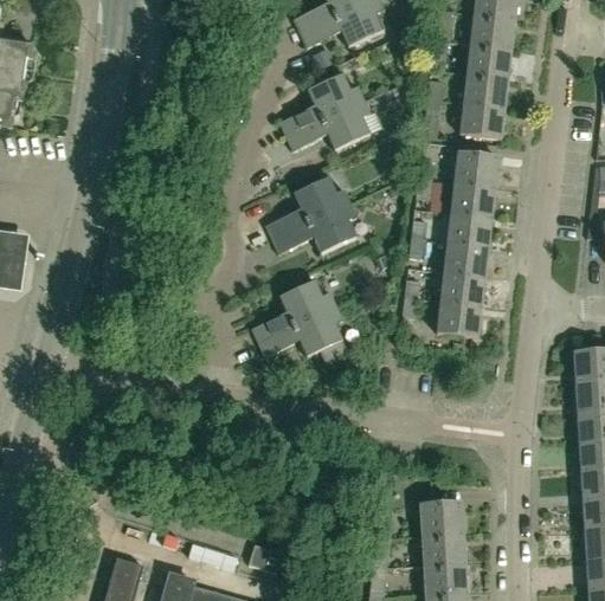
[(298,32),(367,0),(327,0),(328,1),(293,18),(298,32)]
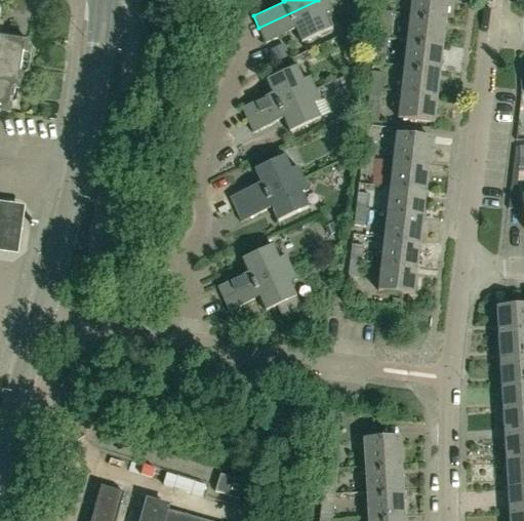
[(332,7),(329,0),(318,0),(258,28),(265,40),(295,26),(300,39),(332,25),(325,10),(332,7)]
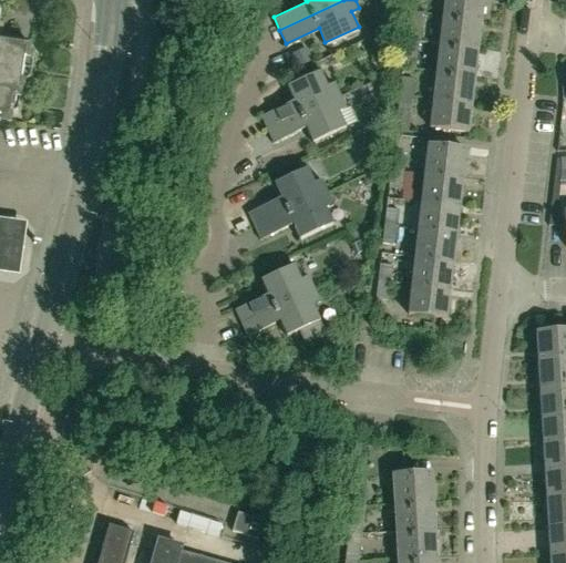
[(482,16),(483,0),(444,0),(443,11),(482,16)]
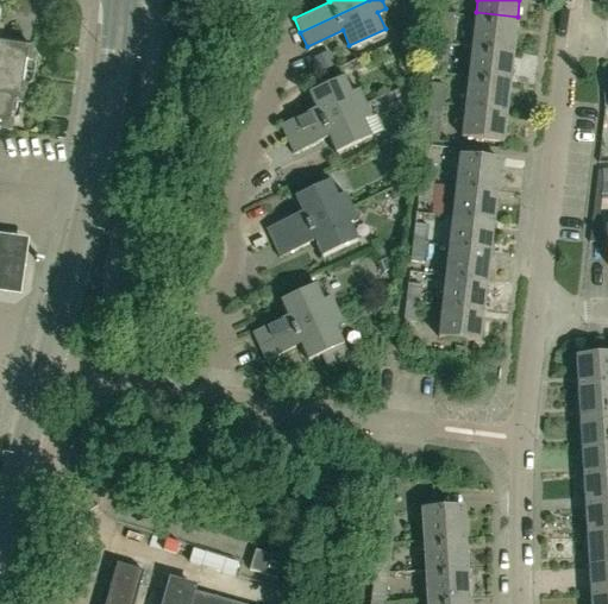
[(0,125),(10,127),(12,117),(14,117),(19,114),(20,102),(24,101),(25,89),(27,90),(31,88),(36,61),(33,58),(30,57),(32,43),(0,37),(0,14),(1,13),(0,12),(0,125)]
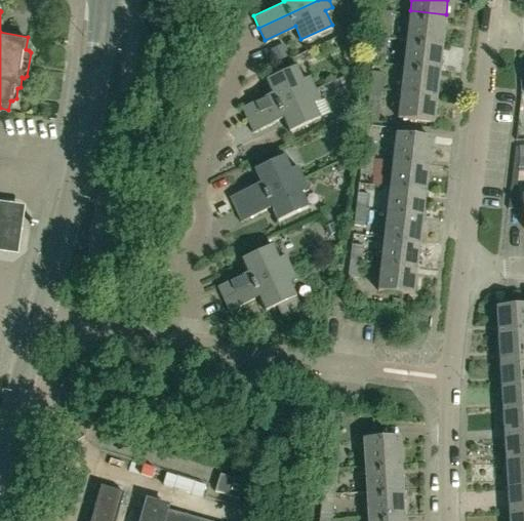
[(443,41),(446,14),(410,10),(407,37),(443,41)]
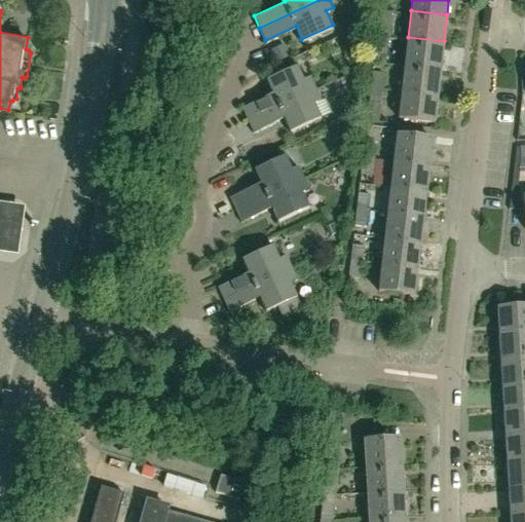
[(441,67),(444,41),(408,37),(405,63),(441,67)]
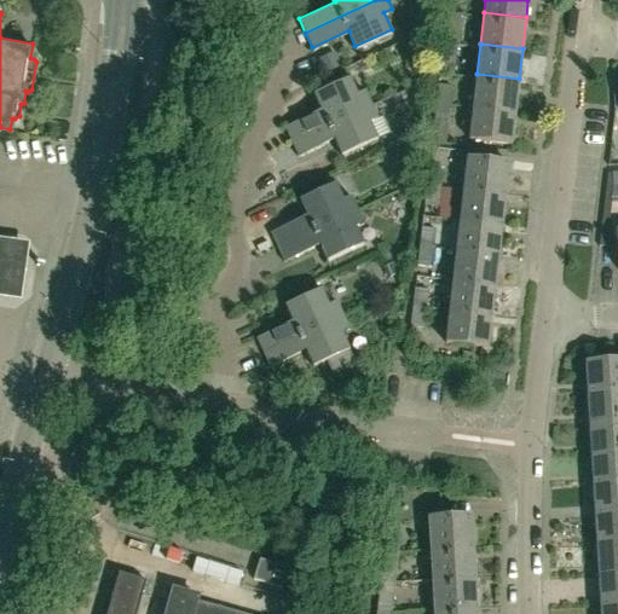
[(292,139),(371,102),(364,86),(356,90),(348,74),(312,91),(319,106),(284,122),(292,139)]
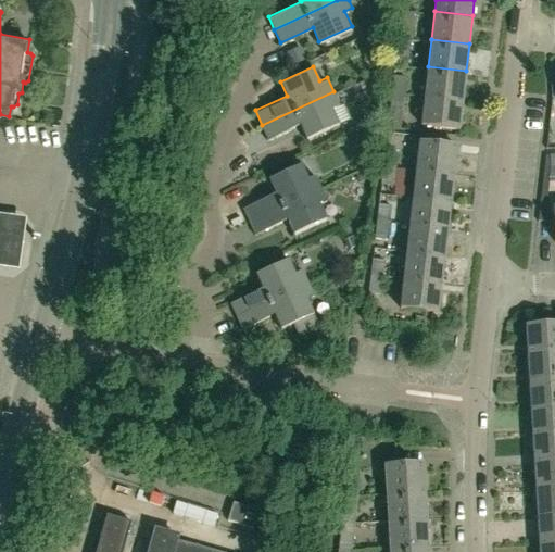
[(463,98),(466,71),(428,66),(425,93),(463,98)]
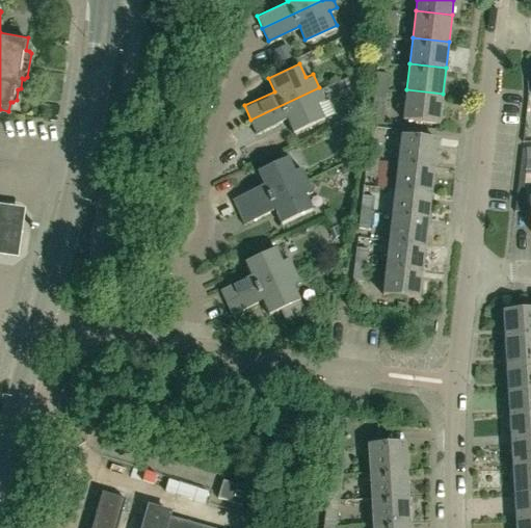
[(389,71),(375,71),(374,86),(387,87),(389,71)]
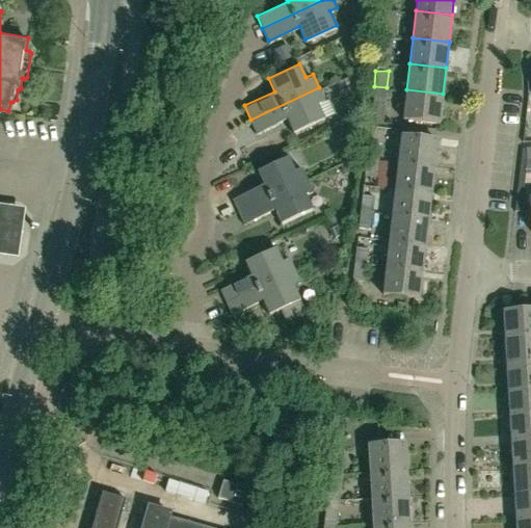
[(324,99),(319,87),(250,120),(256,131),(287,116),(293,130),(324,116),(317,102),(324,99)]
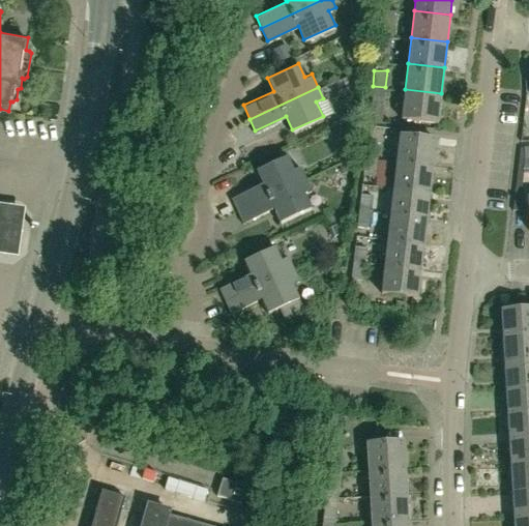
[(438,120),(441,93),(405,89),(402,116),(438,120)]
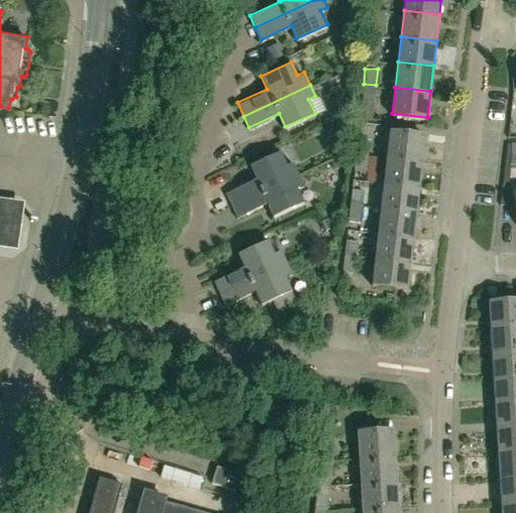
[(390,129),(387,150),(387,155),(422,159),(425,133),(390,129)]
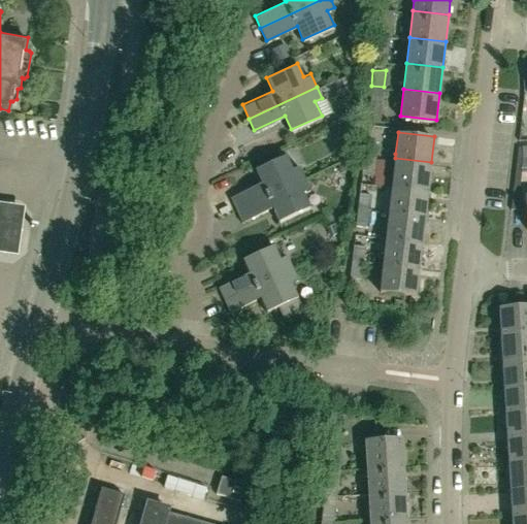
[(365,139),(363,154),(363,155),(376,156),(377,140),(365,139)]
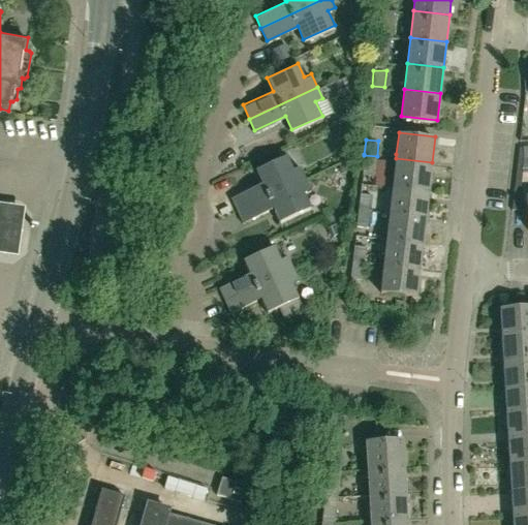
[(237,208),(305,177),(300,165),(292,168),(286,154),(255,168),(261,182),(230,195),(237,208)]
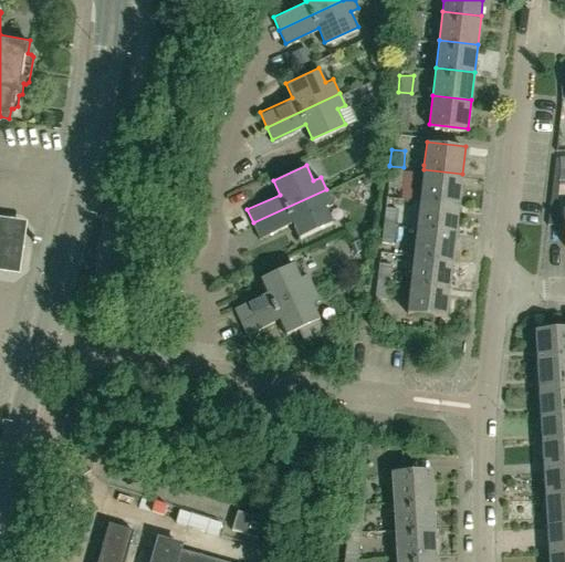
[(401,186),(404,167),(389,166),(387,185),(401,186)]
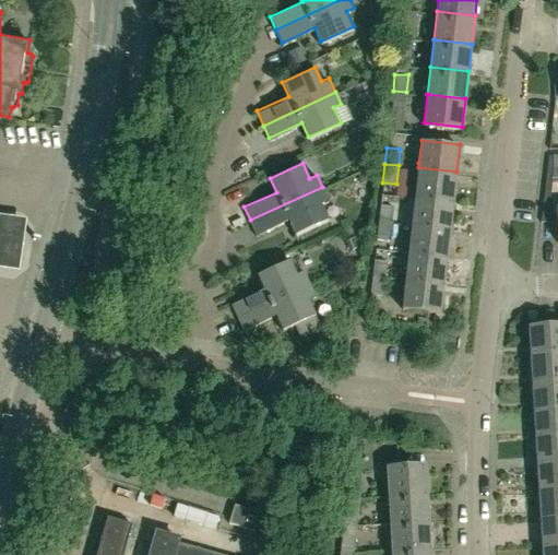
[(453,200),(456,172),(418,167),(415,196),(453,200)]
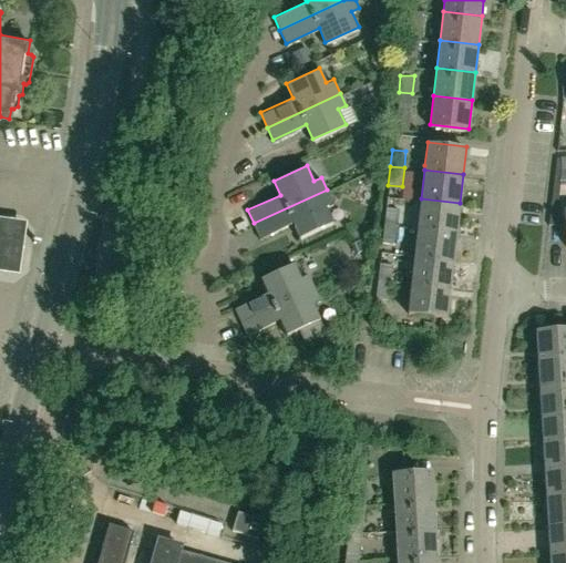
[(332,202),(327,190),(254,223),(259,236),(292,222),(299,235),(331,221),(325,205),(332,202)]
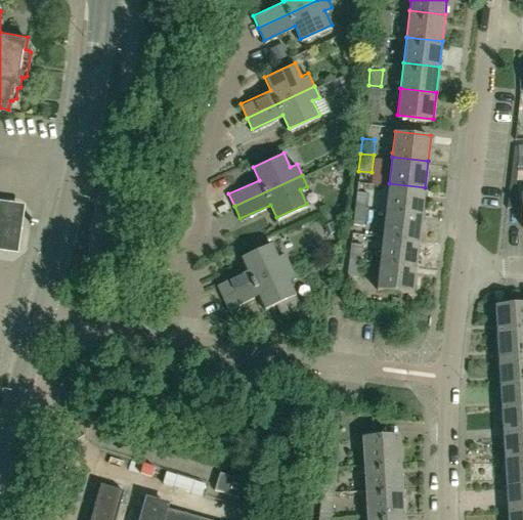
[(422,213),(425,187),(389,183),(386,209),(422,213)]
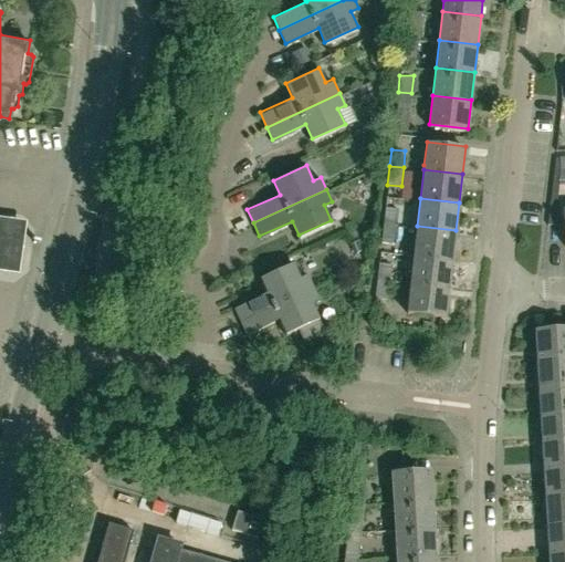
[(385,205),(383,221),(396,224),(398,206),(385,205)]
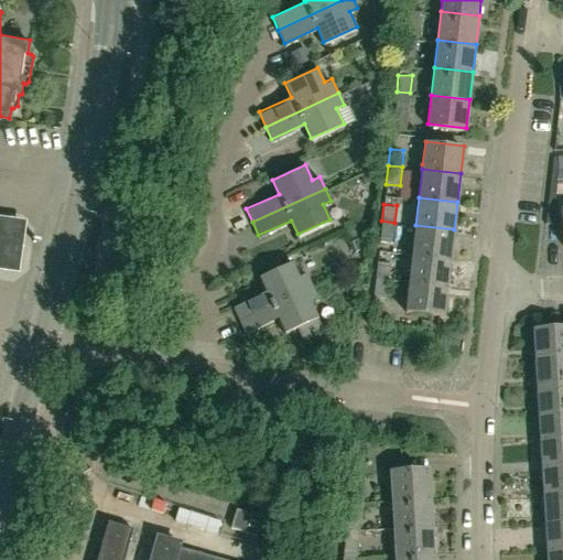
[(0,216),(0,267),(15,270),(22,219),(0,216)]
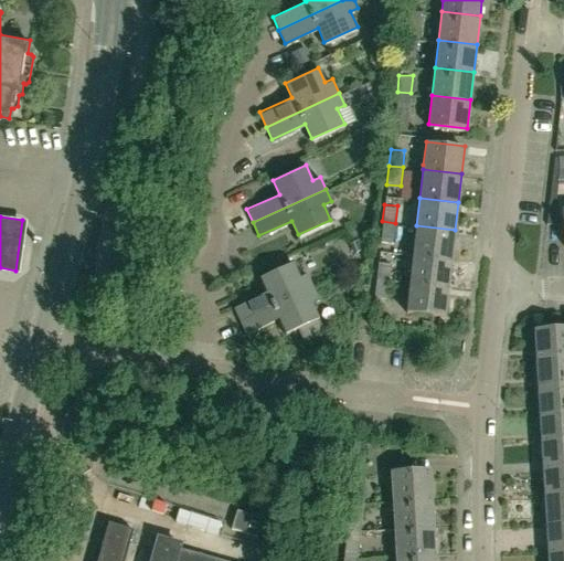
[(393,242),(395,224),(395,223),(382,221),(380,240),(393,242)]
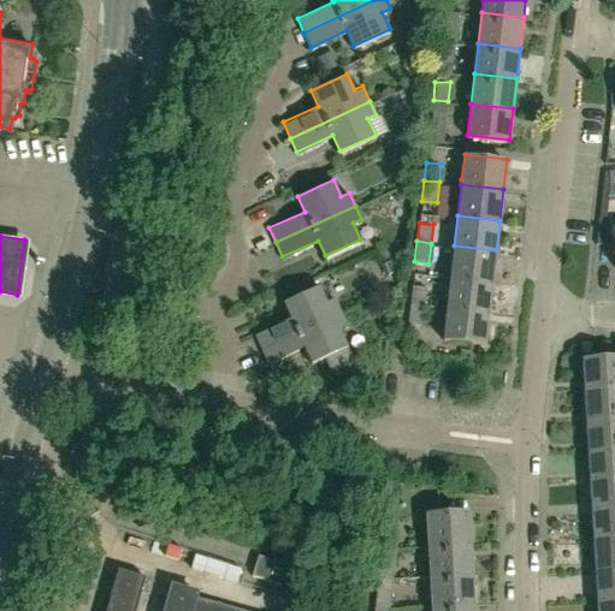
[(494,280),(496,250),(454,245),(450,276),(494,280)]
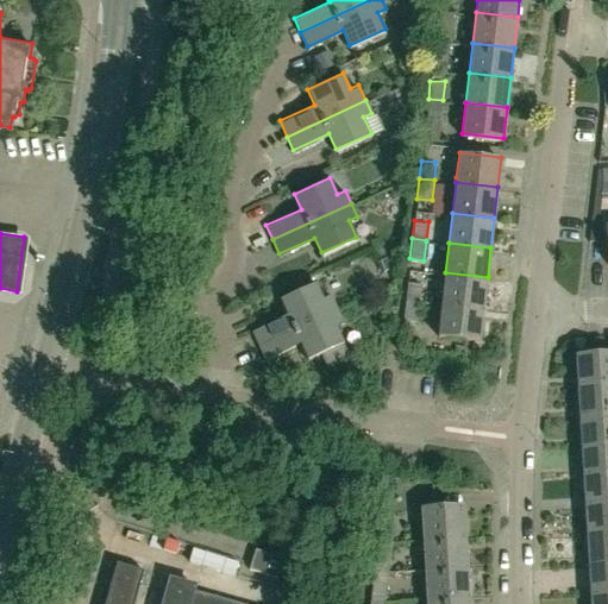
[(484,308),(488,277),(445,272),(443,303),(484,308)]
